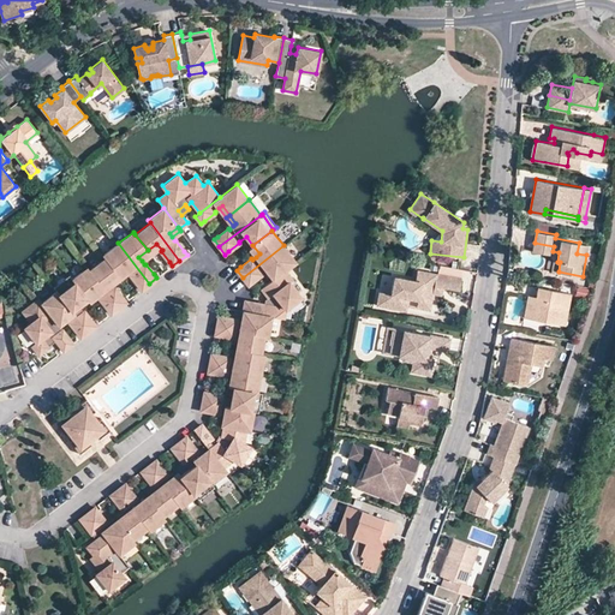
[(149,284),(118,243),(102,255),(105,257),(117,274),(126,267),(129,270),(132,274),(131,275),(139,286),(142,290),(149,284)]
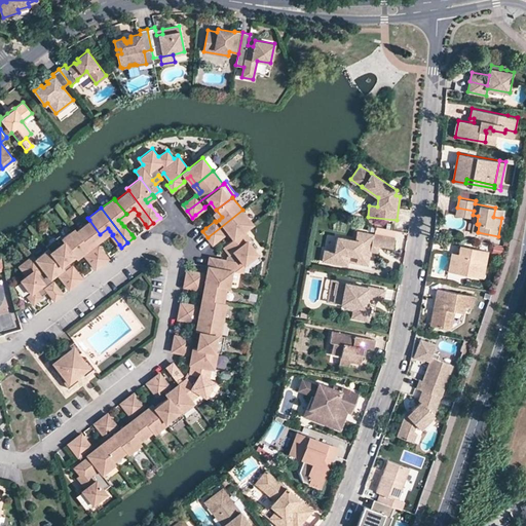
[(474,211),(457,208),(455,215),(472,218),(473,215),(474,211)]
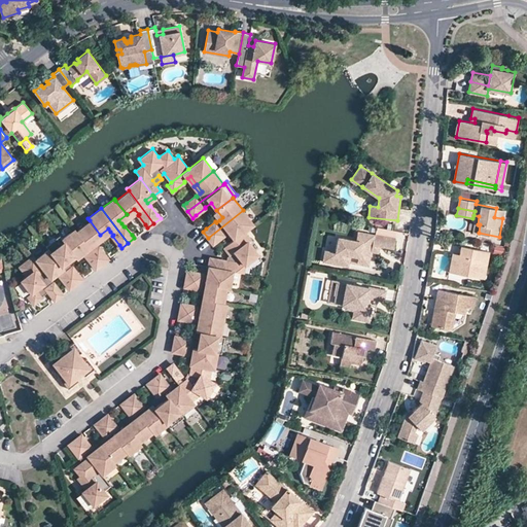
[(253,223),(243,210),(208,238),(213,244),(216,241),(225,234),(224,234),(227,231),(231,229),(237,236),(244,231),(253,223)]
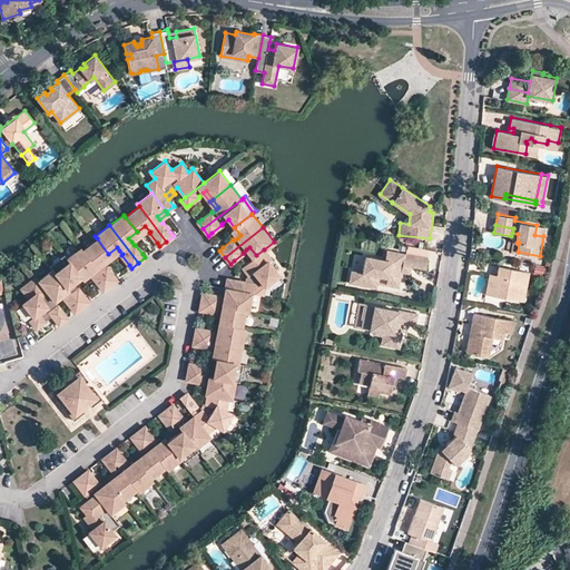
[(241,235),(234,227),(231,229),(237,238),(241,235)]
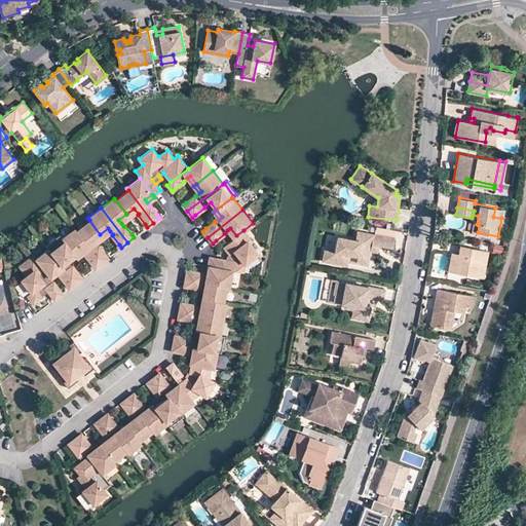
[(128,217),(126,214),(118,220),(121,223),(128,217)]
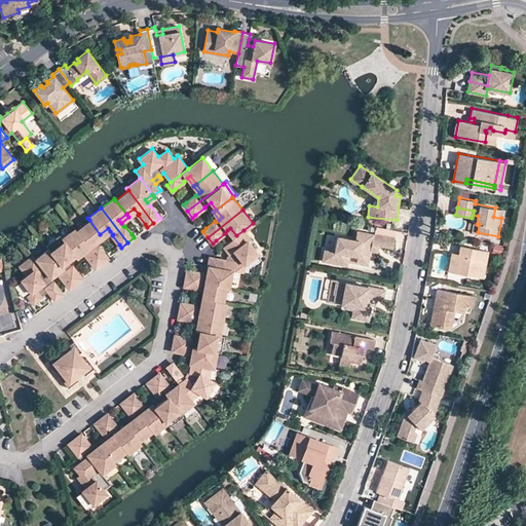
[(100,234),(89,220),(76,230),(102,263),(108,258),(105,255),(98,246),(98,247),(92,240),(100,234)]
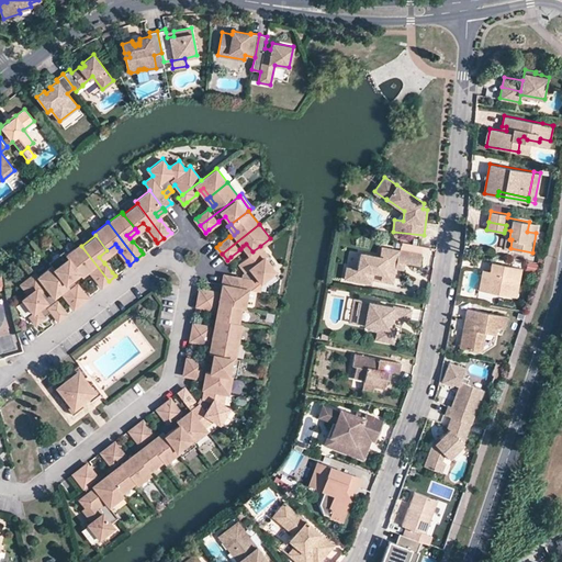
[(109,281),(81,246),(79,244),(66,255),(79,272),(87,266),(90,269),(92,272),(91,272),(99,283),(102,287),(109,281)]
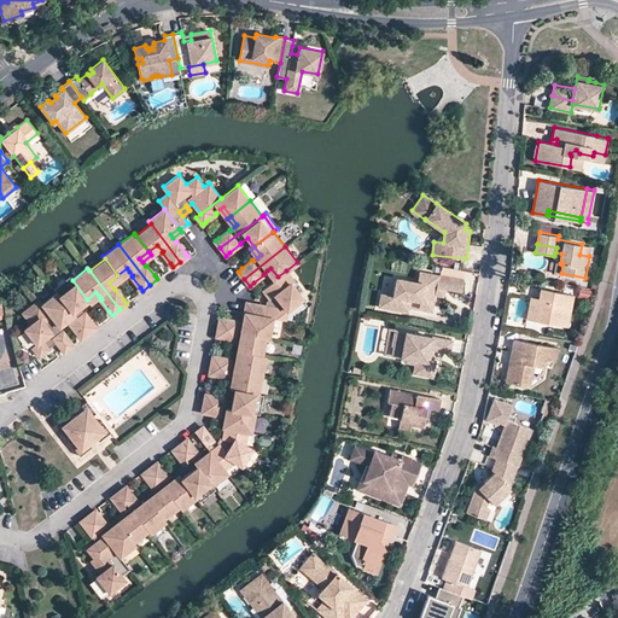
[(129,272),(127,268),(117,275),(121,279),(129,272)]
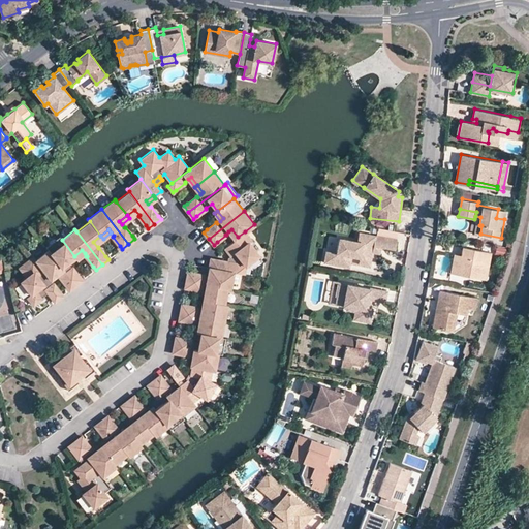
[(238,237),(231,229),(228,231),(235,240),(238,237)]
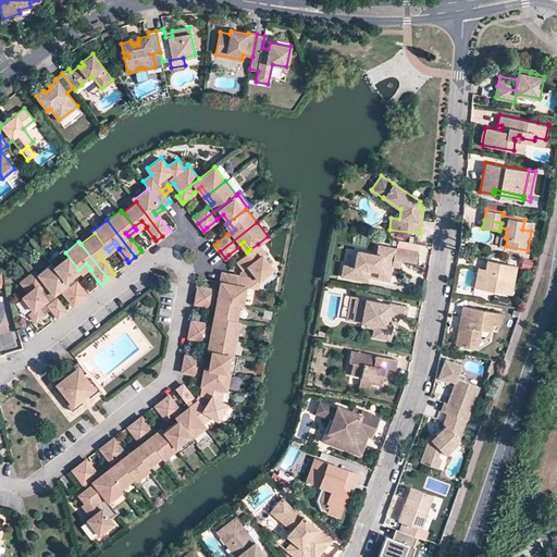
[(273,268),(262,255),(265,252),(258,244),(250,249),(247,252),(236,260),(243,269),(245,271),(244,276),(239,275),(233,274),(222,272),(220,281),(224,282),(245,286),(257,288),(259,279),(273,268)]
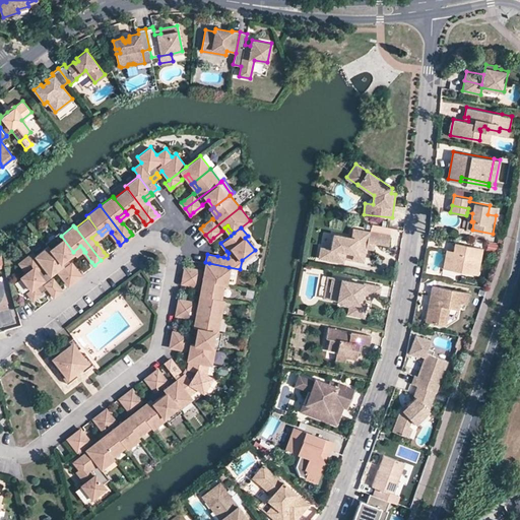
[(390,235),(352,228),(351,237),(336,234),(333,233),(330,248),(321,246),(318,257),(343,262),(345,251),(353,253),(365,255),(366,247),(367,244),(365,243),(365,241),(374,242),(388,245),(390,235)]
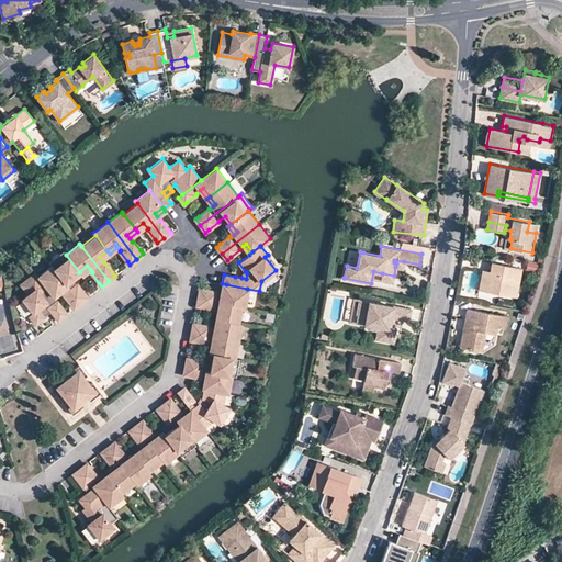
[(65,254),(63,250),(49,261),(52,265),(65,254)]
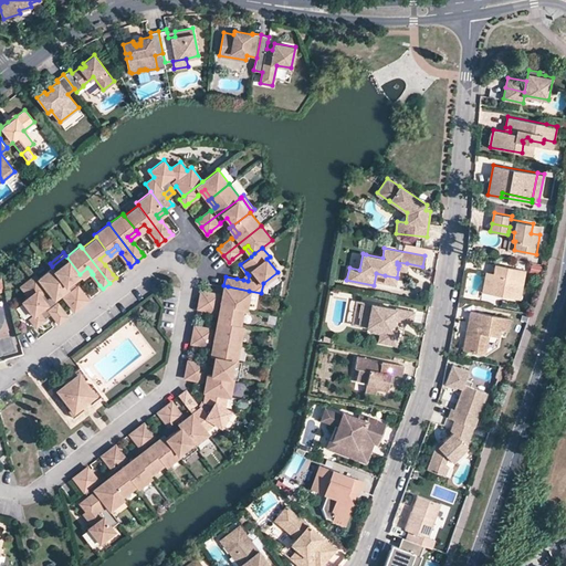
[(66,257),(65,255),(52,266),(52,268),(81,304),(88,300),(85,296),(77,286),(76,286),(72,280),(80,274),(66,257)]
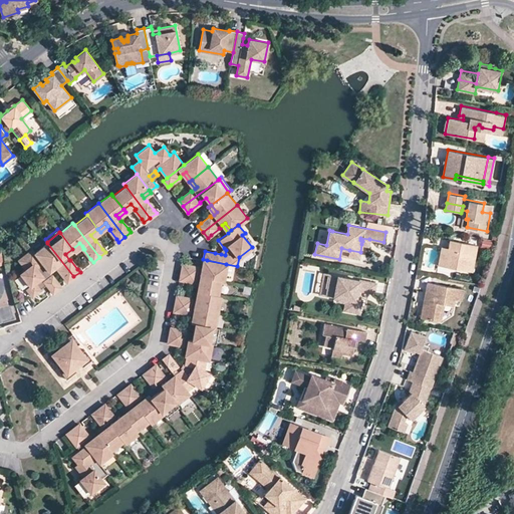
[(368,246),(369,239),(360,238),(360,240),(362,241),(361,244),(368,246)]
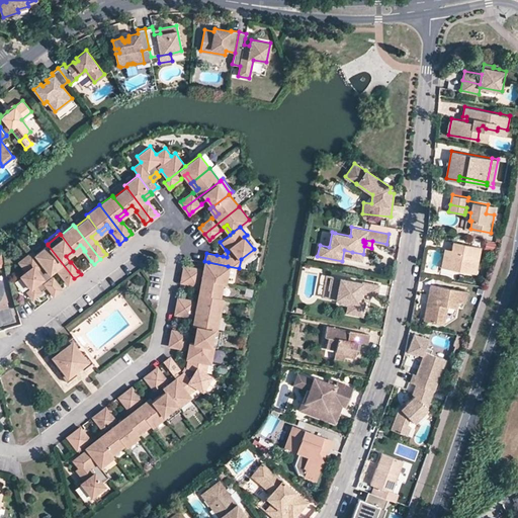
[(477,273),(482,247),(453,241),(452,250),(448,268),(477,273)]
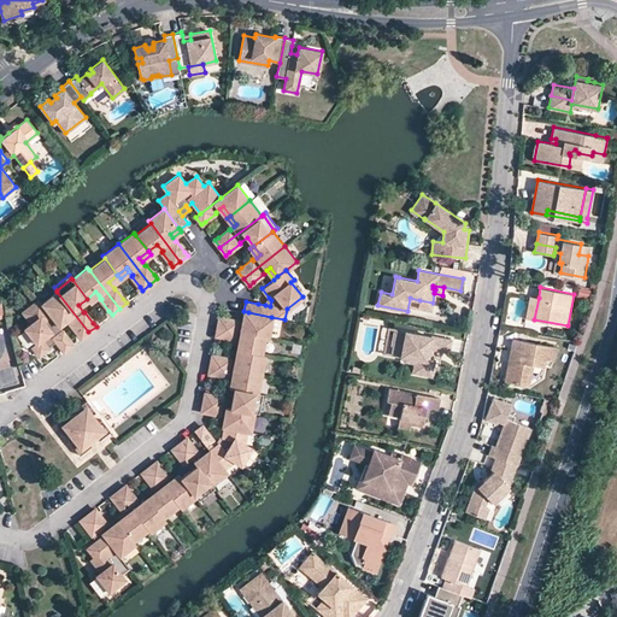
[(88,331),(57,292),(41,303),(57,322),(65,315),(68,318),(71,322),(70,323),(78,334),(81,338),(88,331)]
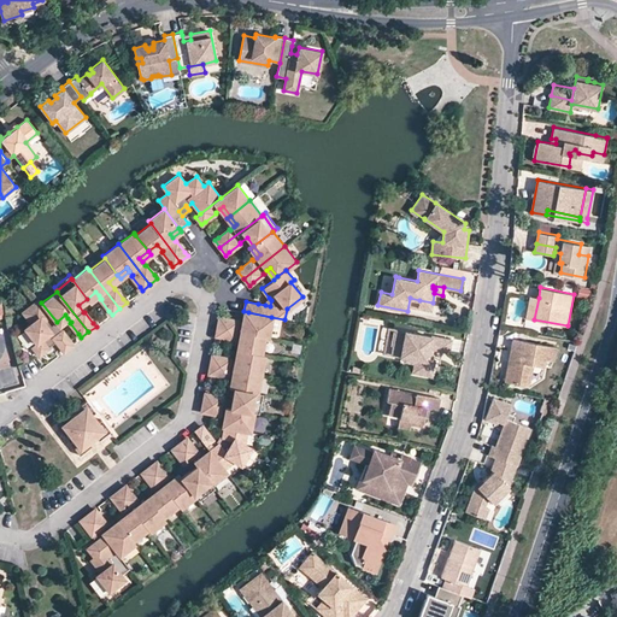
[(99,295),(95,292),(87,299),(89,303),(99,295)]
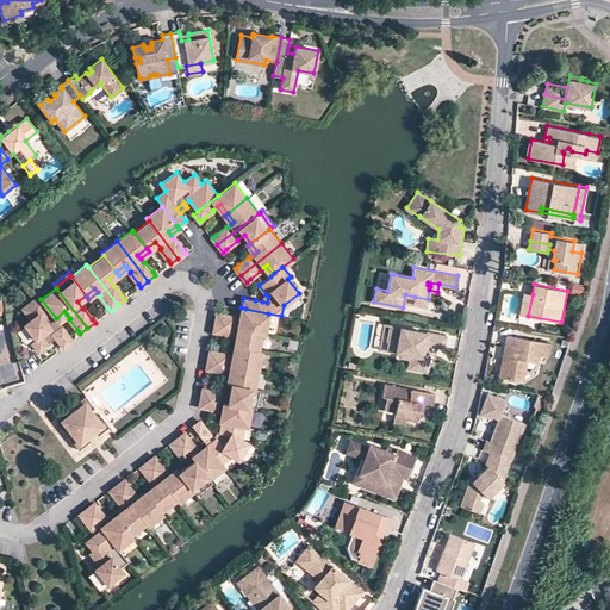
[(528,316),(533,294),(524,292),(520,315),(528,316)]
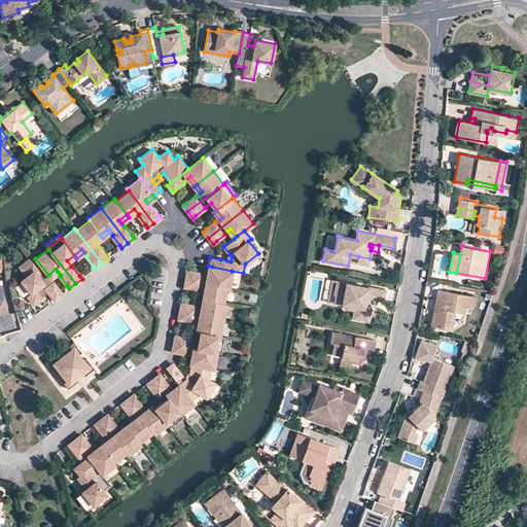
[(35,258),(33,255),(20,266),(26,275),(21,280),(30,292),(27,295),(33,304),(41,297),(41,296),(39,293),(45,288),(47,291),(55,300),(63,293),(50,278),(48,275),(35,258)]
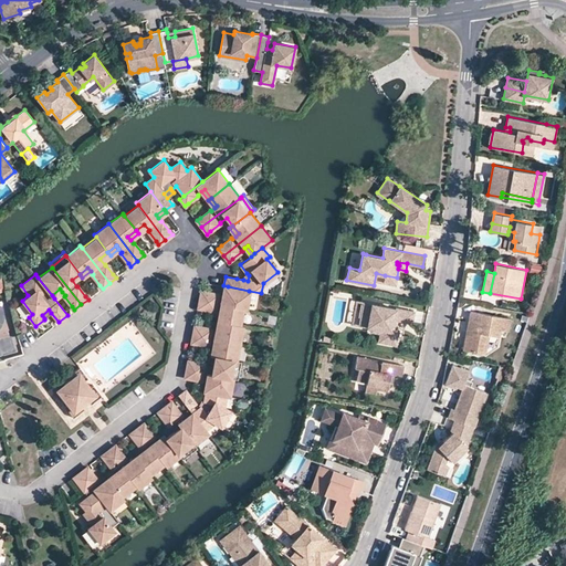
[(397,278),(385,275),(383,282),(396,284),(397,278)]
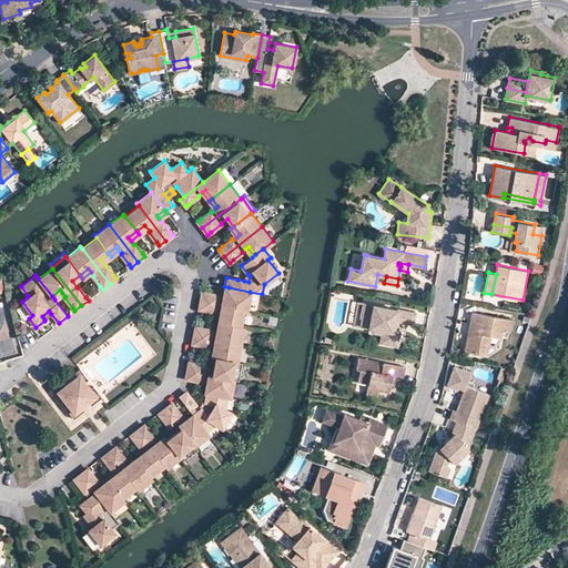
[(91,280),(82,285),(90,300),(100,294),(91,280)]
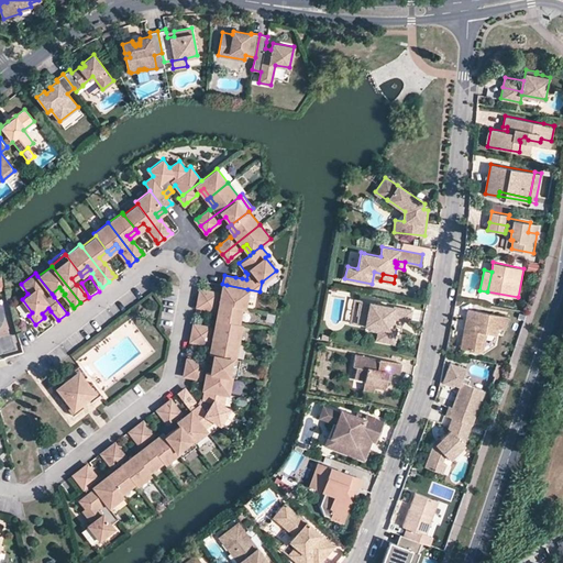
[(224,295),(220,295),(217,294),(217,293),(205,290),(200,289),(199,298),(242,306),(244,307),(247,289),(227,285),(224,295)]
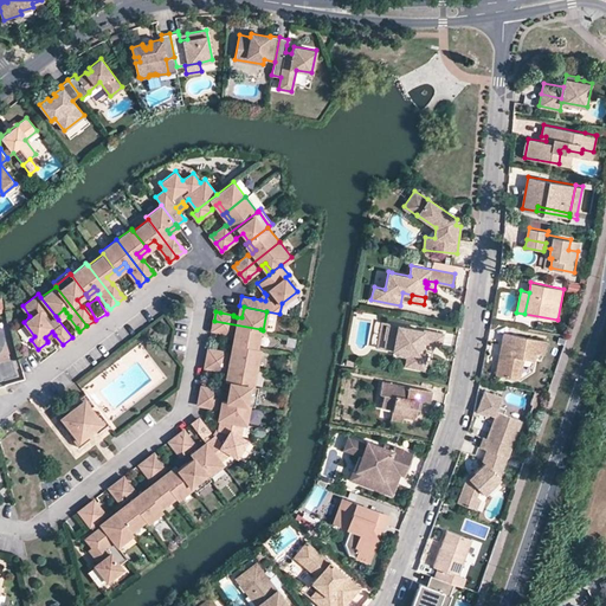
[(66,313),(64,309),(56,316),(58,320),(66,313)]
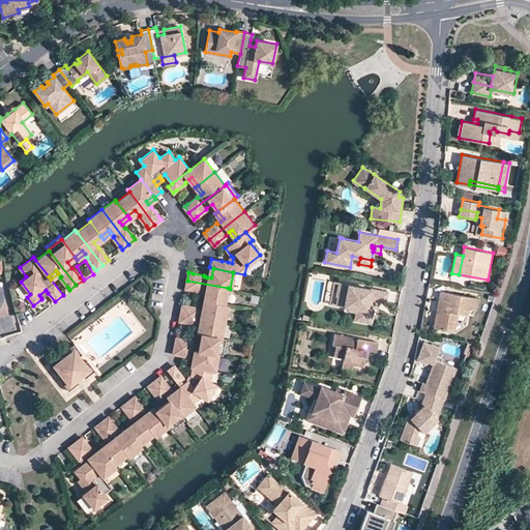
[(228,288),(187,281),(185,288),(189,289),(201,291),(201,290),(209,291),(207,301),(225,304),(228,288)]
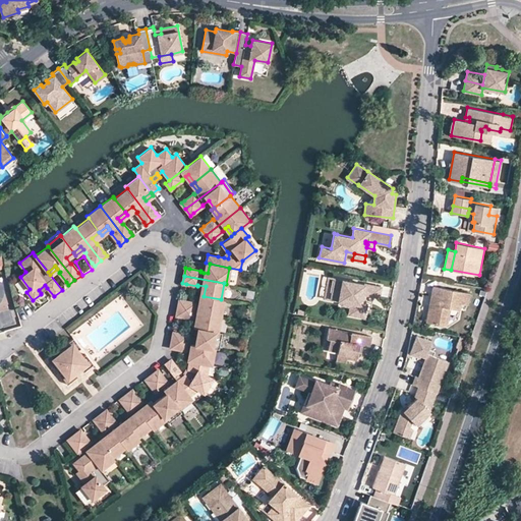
[(364,283),(334,277),(331,293),(342,295),(341,301),(340,304),(349,305),(348,313),(364,316),(367,302),(363,301),(359,300),(360,293),(365,294),(380,297),(382,286),(364,282),(364,283)]
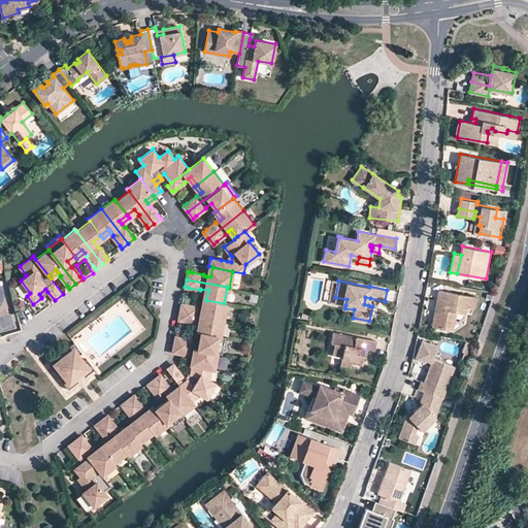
[(476,297),(439,290),(437,302),(440,303),(439,307),(436,307),(432,327),(449,330),(451,320),(455,321),(456,314),(465,315),(466,308),(473,309),(476,297)]
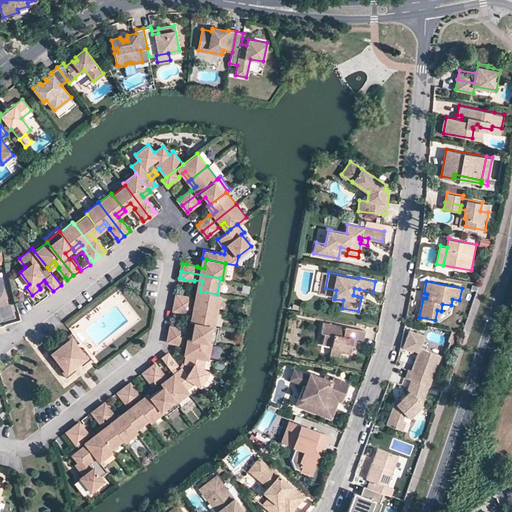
[(217,294),(200,291),(199,300),(195,299),(191,298),(191,297),(180,295),(176,294),(175,302),(216,310),(219,294),(217,294)]
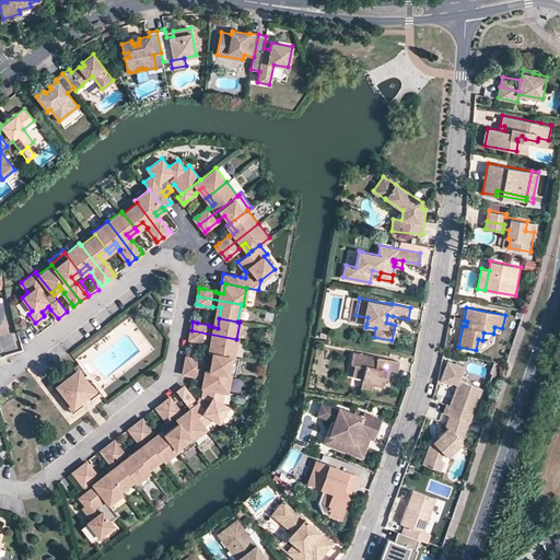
[(236,339),(191,330),(189,339),(194,339),(206,341),(207,340),(210,341),(214,342),(212,352),(233,357),(236,339)]
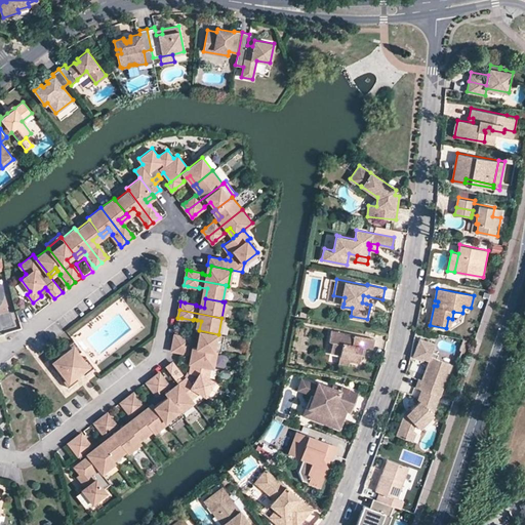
[(374,337),(330,329),(328,340),(332,341),(330,352),(339,354),(339,355),(349,357),(349,360),(359,362),(360,354),(363,355),(364,347),(371,348),(372,348),(374,337)]
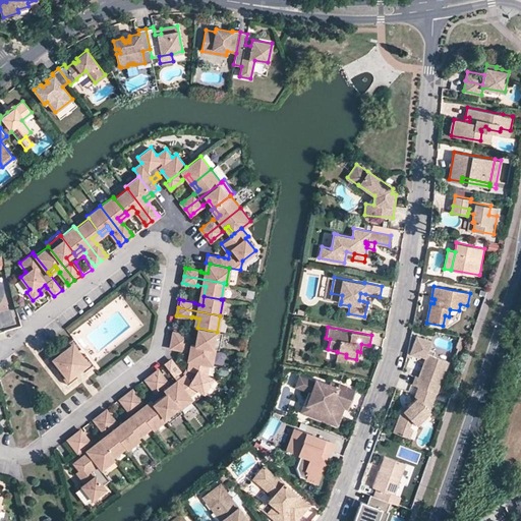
[(217,332),(197,328),(195,337),(188,336),(188,335),(177,333),(173,332),(172,340),(214,348),(216,348),(219,332),(217,332)]
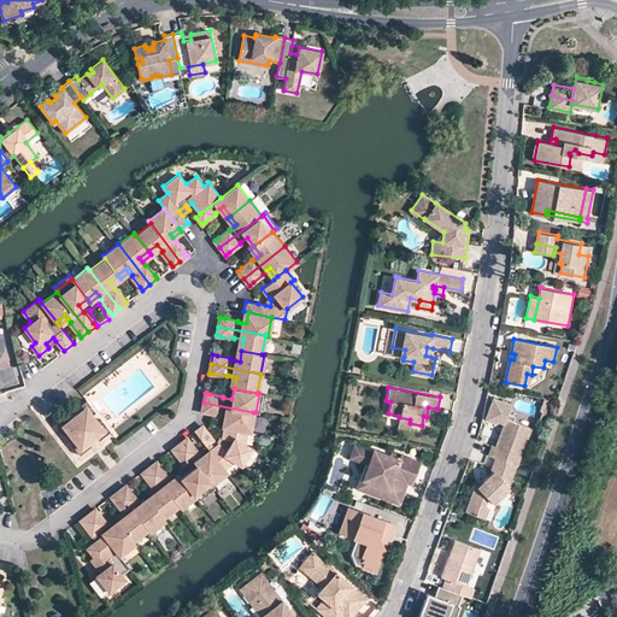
[(511,404),(493,398),(486,418),(498,422),(498,421),(505,423),(500,434),(503,435),(501,439),(499,438),(497,446),(492,445),(488,454),(495,457),(516,464),(517,465),(532,427),(513,421),(515,415),(507,412),(511,404)]
